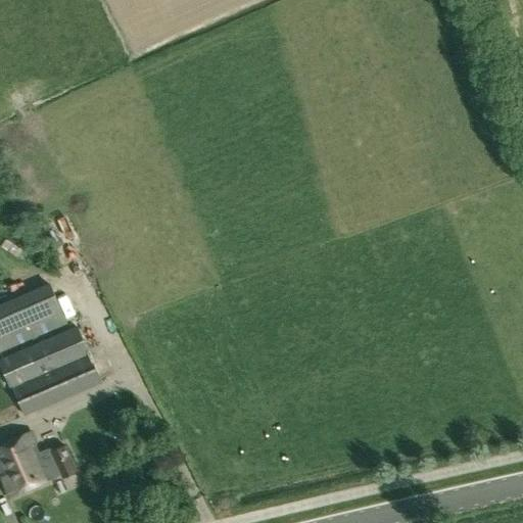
[(0,304),(0,351),(67,323),(50,283),(0,304)]
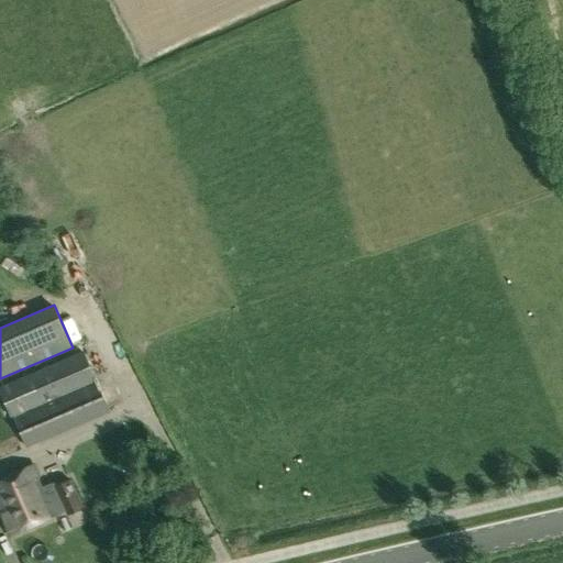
[(0,393),(10,417),(12,416),(26,448),(109,411),(83,351),(0,385),(0,393)]
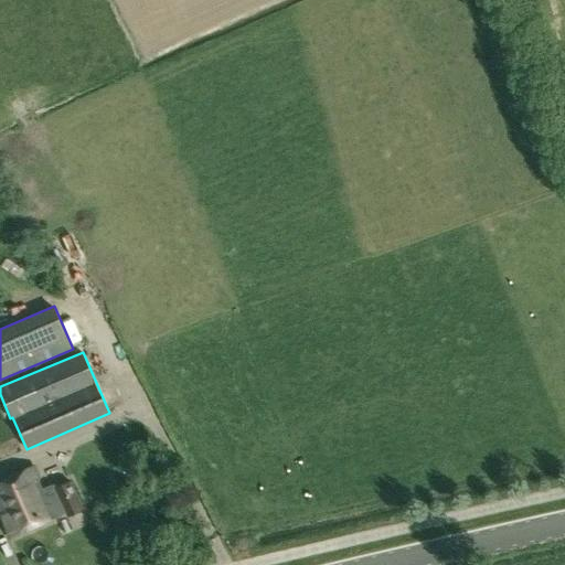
[(54,516),(66,511),(60,497),(48,502),(43,489),(34,468),(0,481),(0,509),(11,535),(53,515),(54,516)]
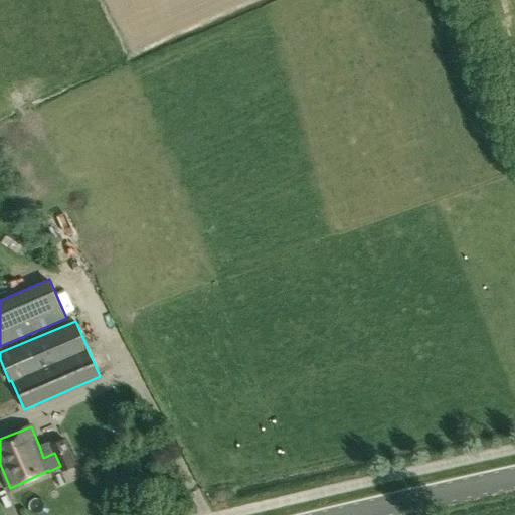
[(64,438),(50,443),(54,453),(60,466),(61,470),(75,464),(64,438)]
